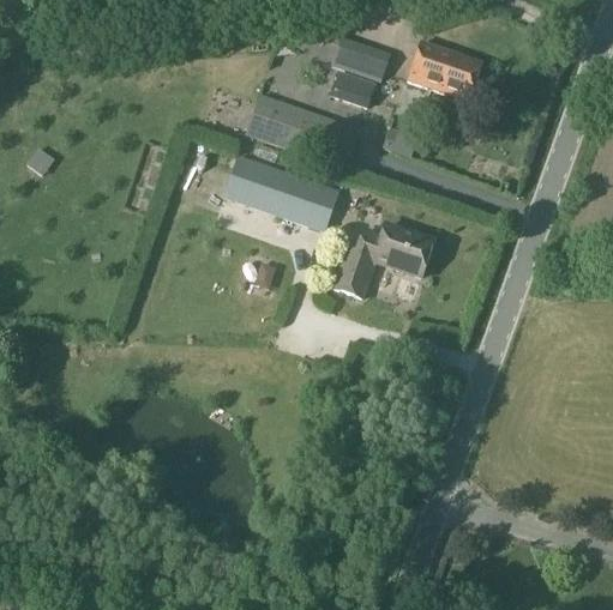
[(349,71),(358,43),(342,37),(332,65),(349,71)]
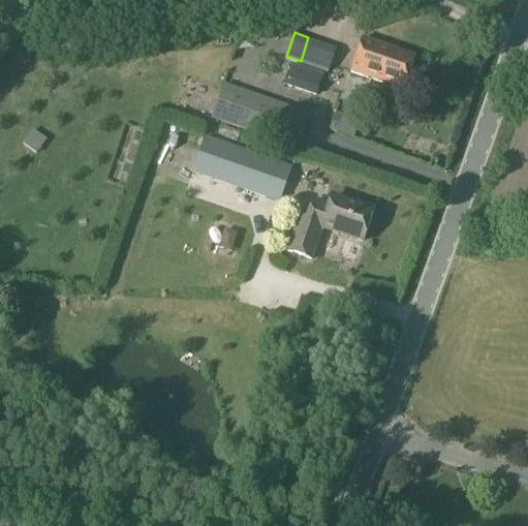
[(351,69),(373,78),(403,88),(415,55),(376,40),(363,35),(351,69)]
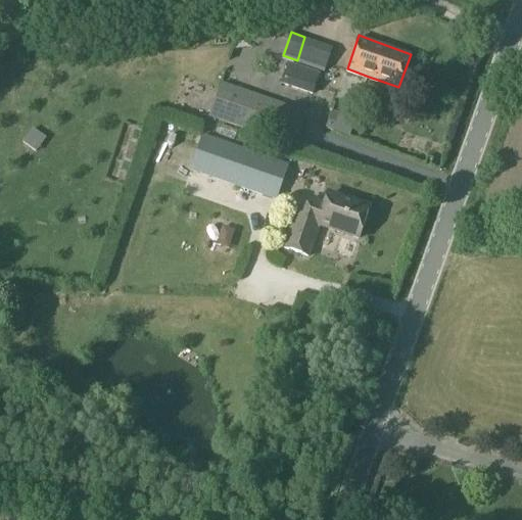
[(313,92),(320,72),(288,61),(282,81),(313,92)]
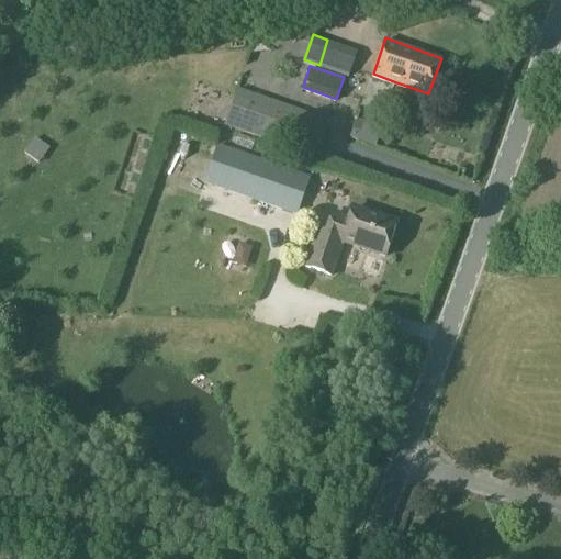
[(317,156),(329,119),(237,86),(225,123),(317,156)]
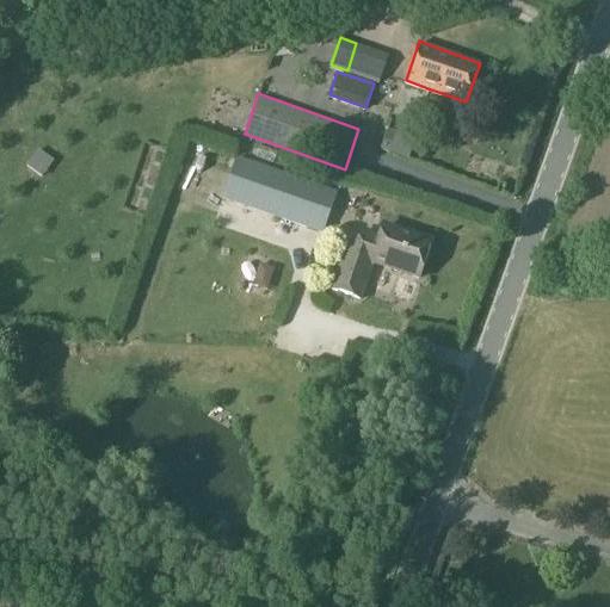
[(324,230),(337,189),(238,154),(223,196),(324,230)]
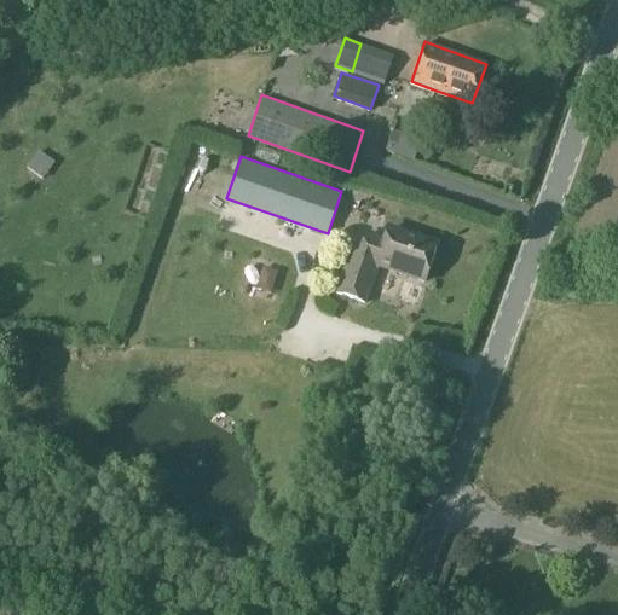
[(365,300),(377,264),(425,280),(437,245),(388,228),(382,248),(364,242),(359,255),(351,253),(338,291),(365,300)]
